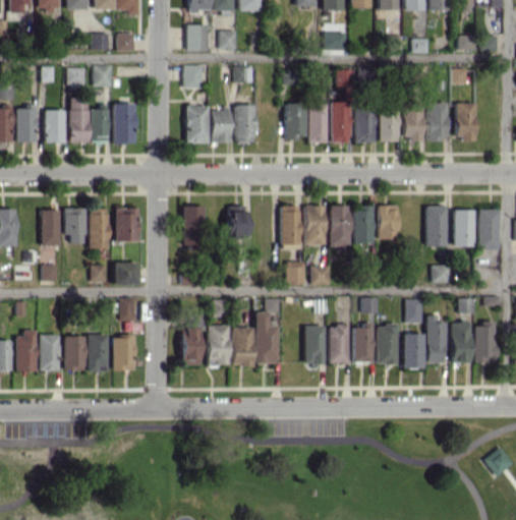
[(187,51),(208,51),(208,24),(187,24),(187,51)]
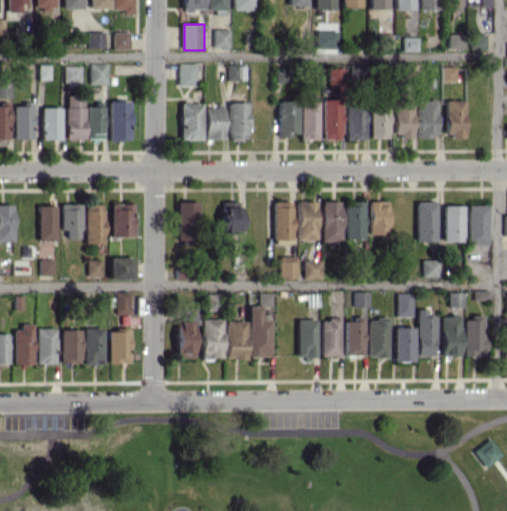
[(217,29),(216,48),(232,48),(232,30),(217,29)]
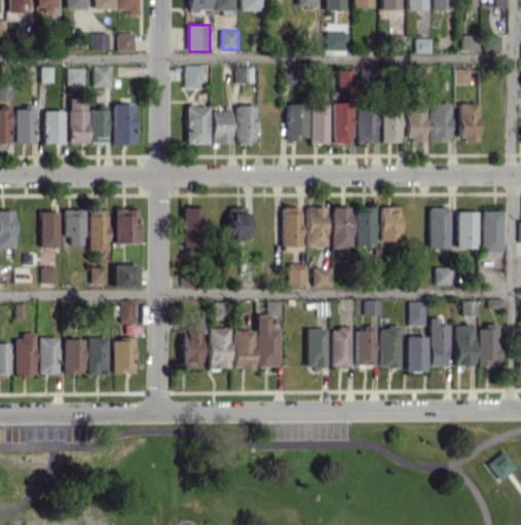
[(65,50),(66,31),(54,31),(54,50),(65,50)]
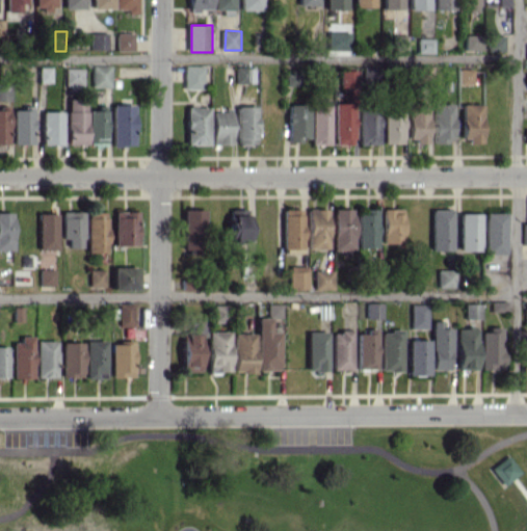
[(95,50),(111,51),(111,34),(95,33),(95,50)]
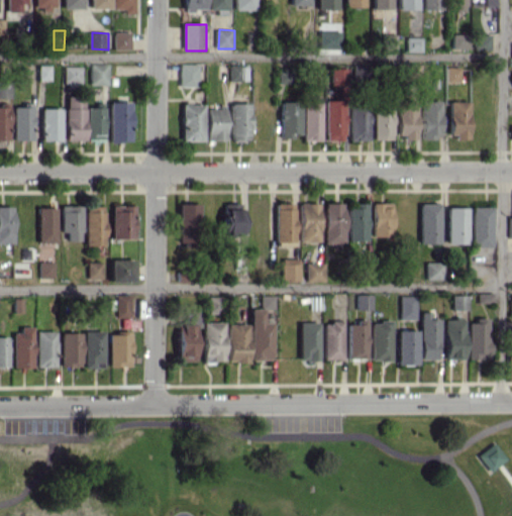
[(133,50),(134,33),(117,32),(117,49),(133,50)]
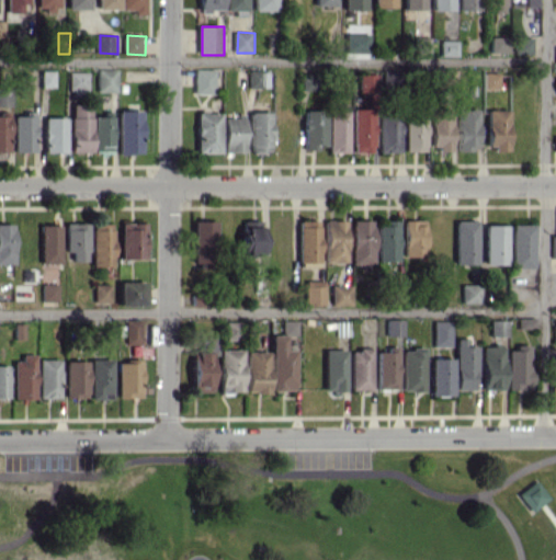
[(512,38),(495,37),(495,54),(511,54),(512,38)]
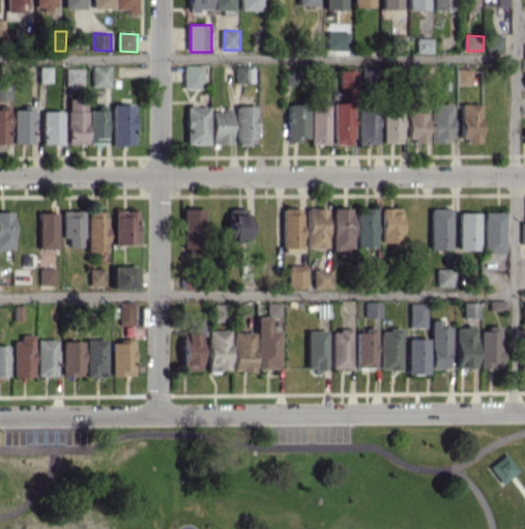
[(507,36),(490,36),(490,52),(507,52),(507,36)]
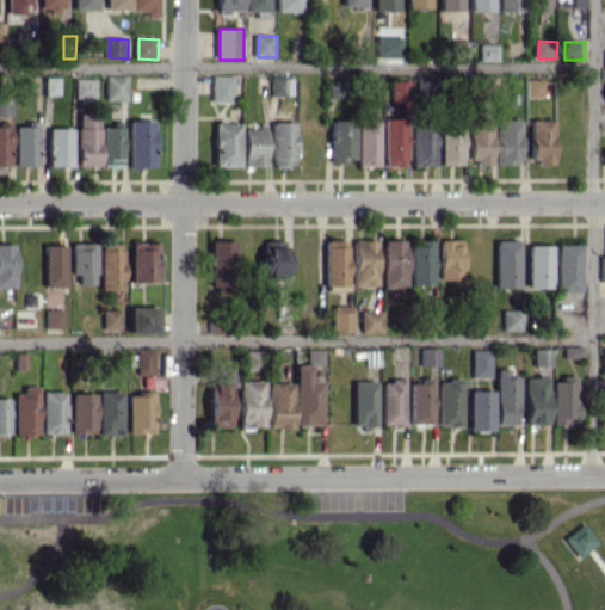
[(485,61),(502,62),(502,45),(485,44),(485,61)]
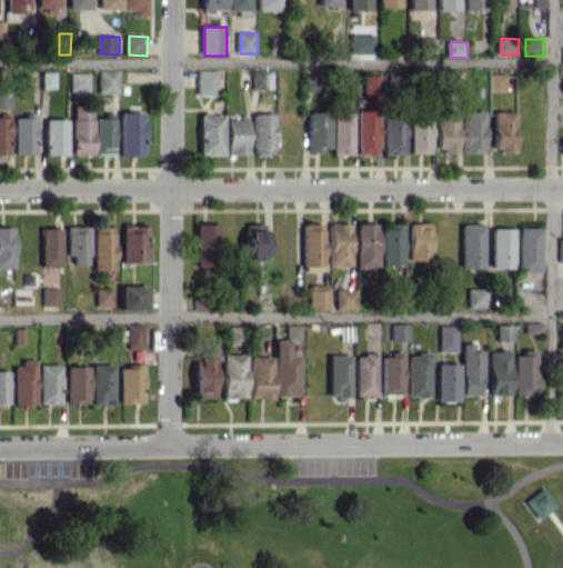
[(122,70),(102,71),(102,95),(122,93),(122,70)]
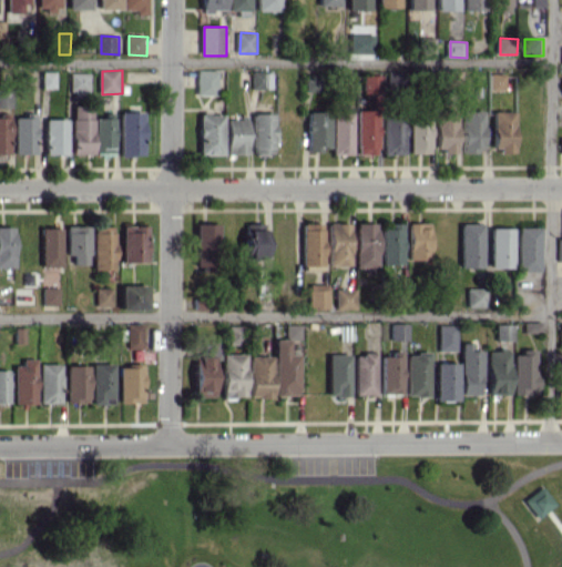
[(221,71),(201,71),(201,95),(221,97),(221,71)]
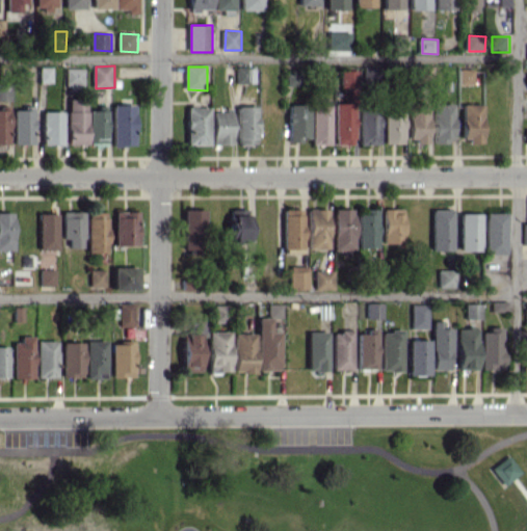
[(43,83),(55,83),(55,68),(43,68),(43,83)]
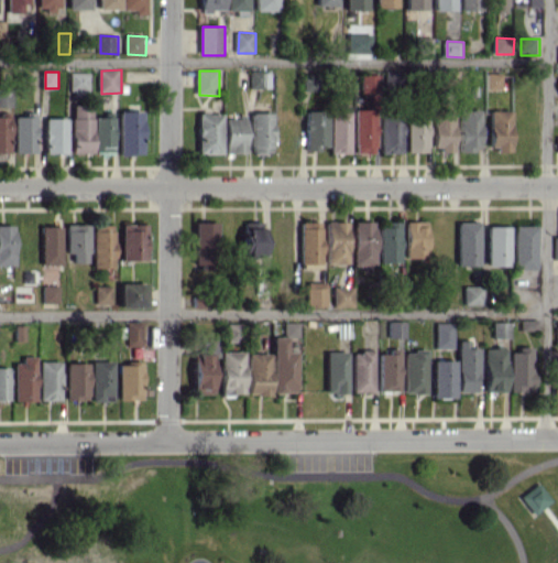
[(274,89),(273,72),(254,72),(254,89),(274,89)]
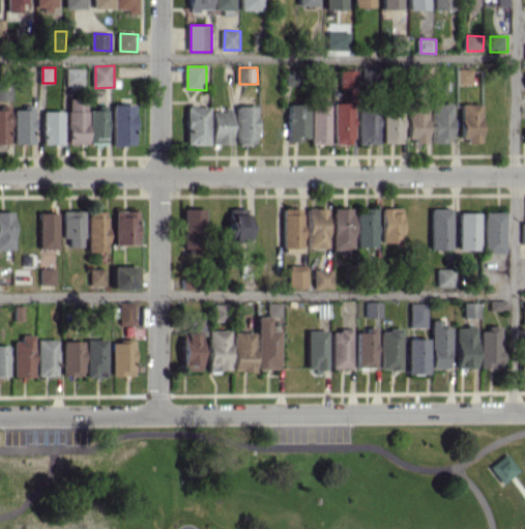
[(68,86),(87,86),(87,68),(69,68),(68,86)]
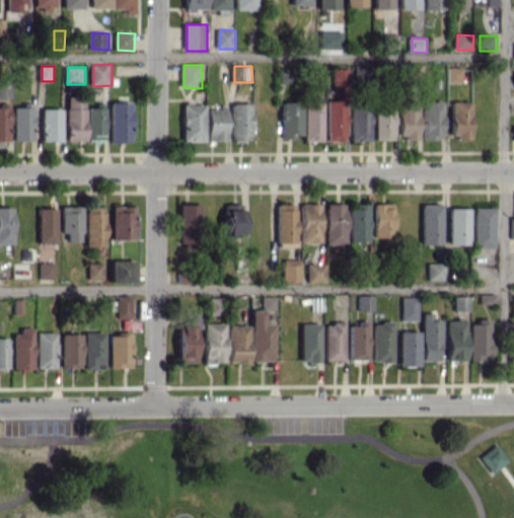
[(452,83),(466,83),(465,68),(451,68),(452,83)]
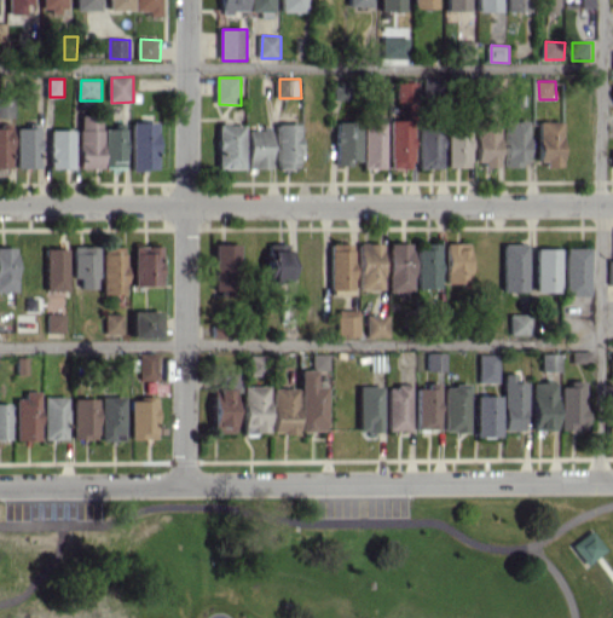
[(353,100),(353,82),(337,82),(336,100),(353,100)]
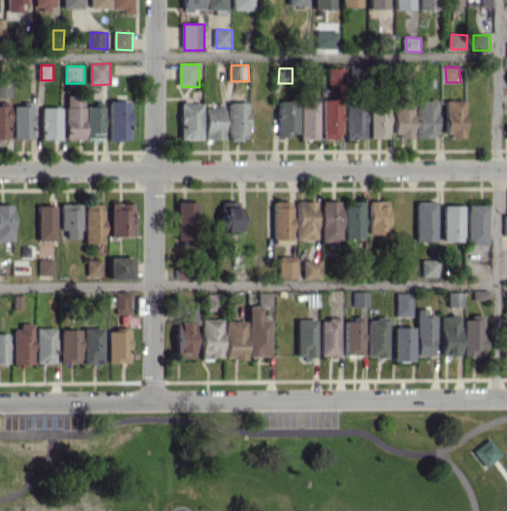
[(348,85),(347,68),(331,68),(331,85),(348,85)]
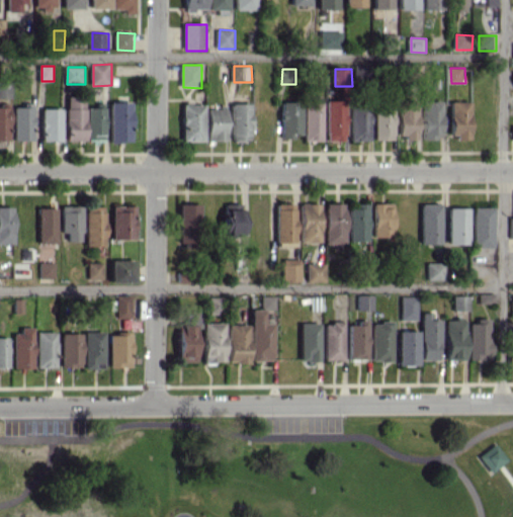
[(0,86),(0,98),(14,98),(14,86),(0,86)]
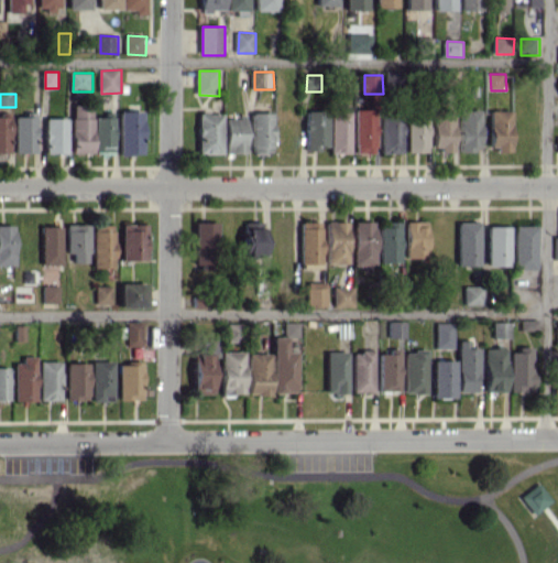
[(96,153),(97,107),(75,107),(75,153),(96,153)]
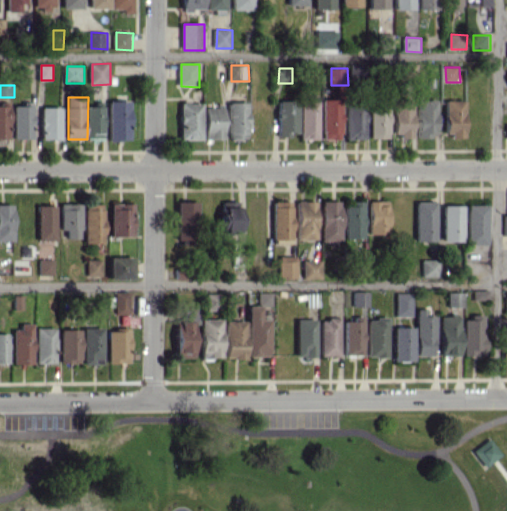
[(303,139),(321,139),(321,98),(303,98),(303,139)]
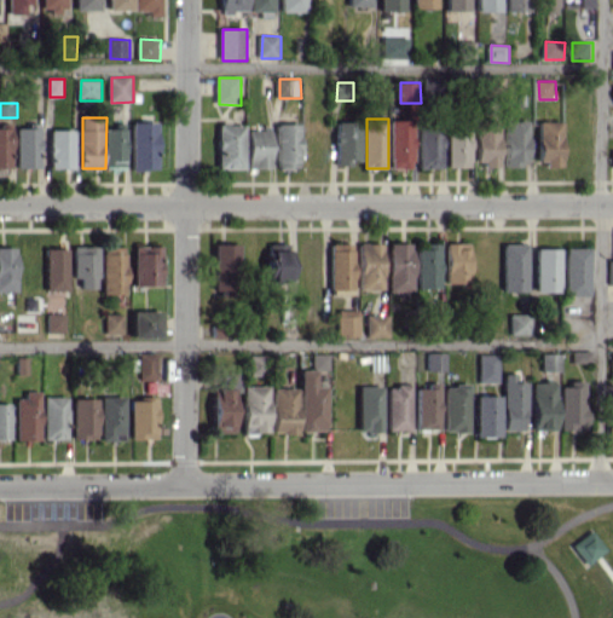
[(393,121),(393,169),(416,168),(416,121),(393,121)]
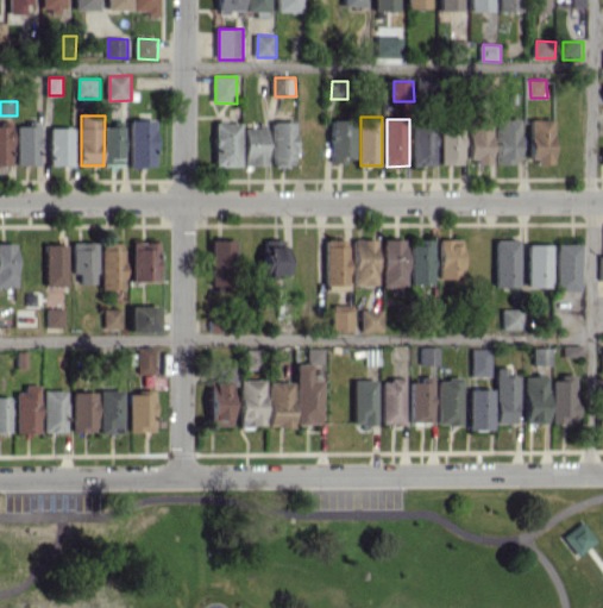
[(557,163),(556,119),(532,120),(533,163),(557,163)]
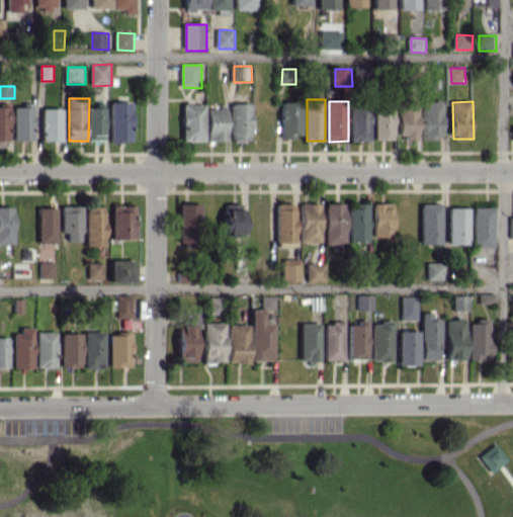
[(305,137),(304,102),(284,103),(284,138),(305,137)]
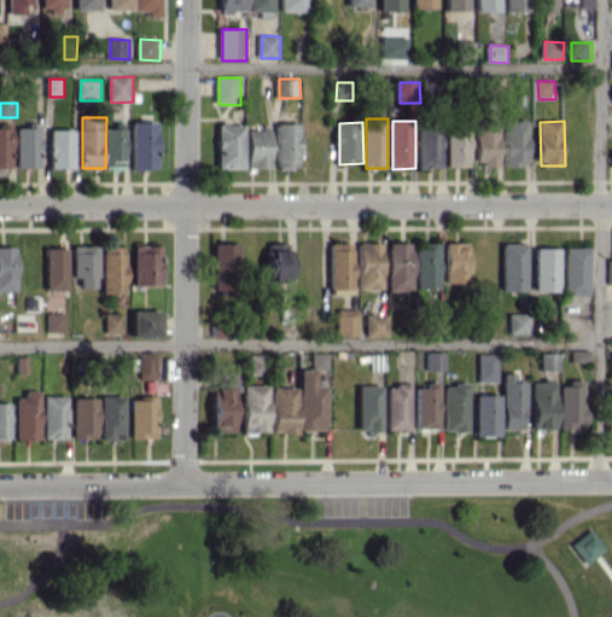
[(531,166),(530,122),(507,122),(507,166),(531,166)]
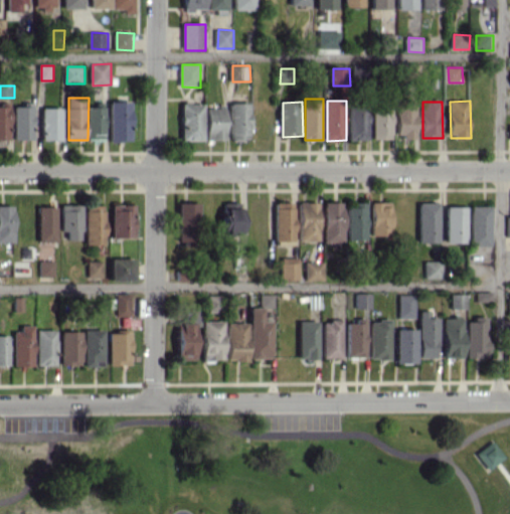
[(113,142),(134,142),(134,103),(113,103),(113,142)]
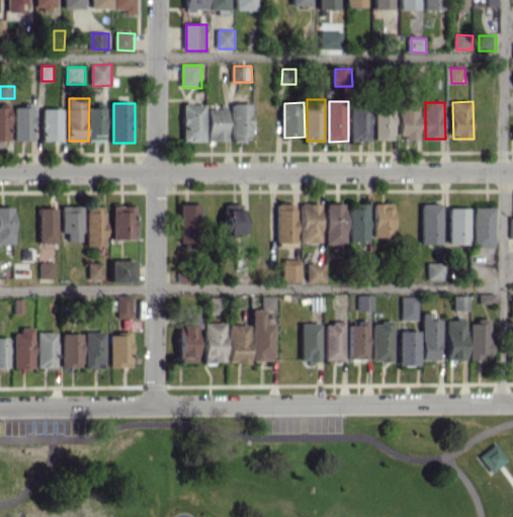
[(397,140),(396,103),(376,103),(377,141),(397,140)]
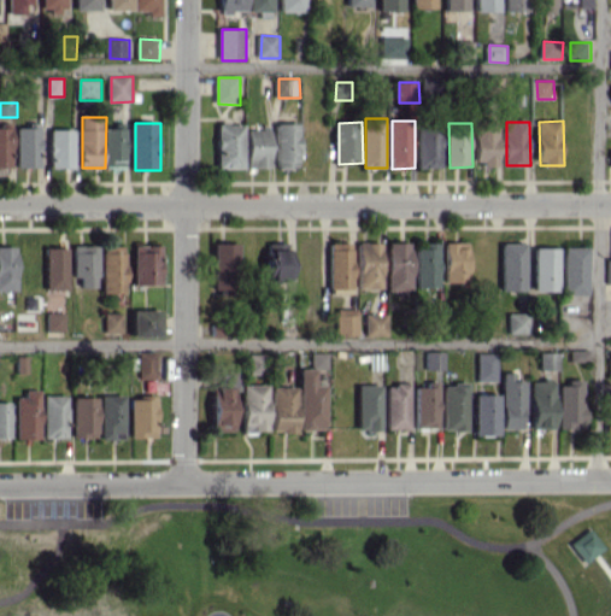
[(247,124),(222,124),(221,168),(246,169),(247,124)]
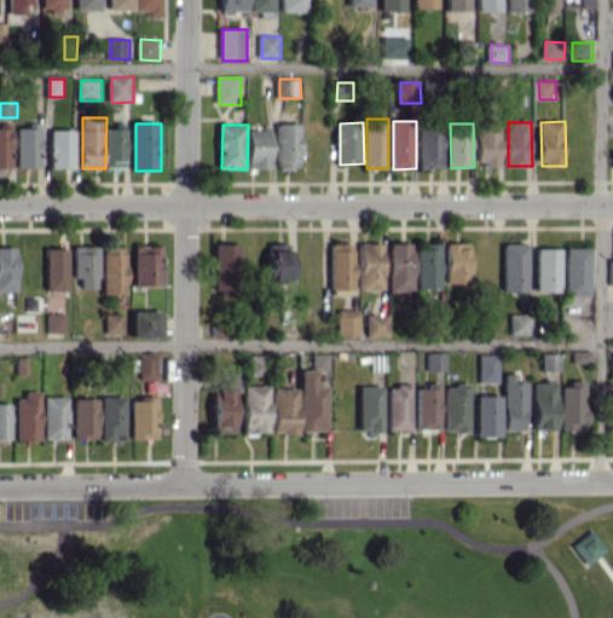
[(304,125),(281,125),(281,168),(304,168),(304,125)]
